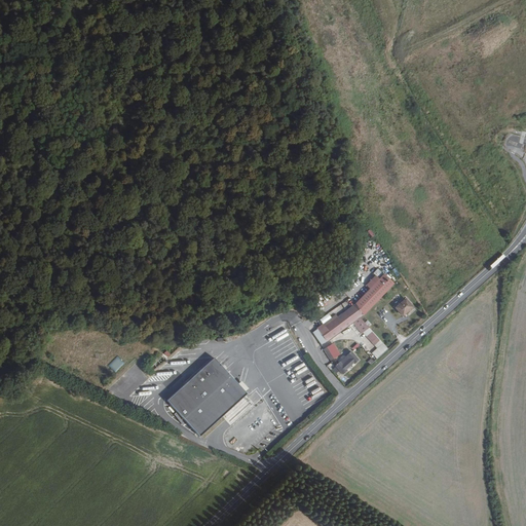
[(336,315),(316,330),(317,331),(327,342),(368,312),(395,285),(393,284),(390,280),(384,275),(354,306),(338,317),(336,315)]
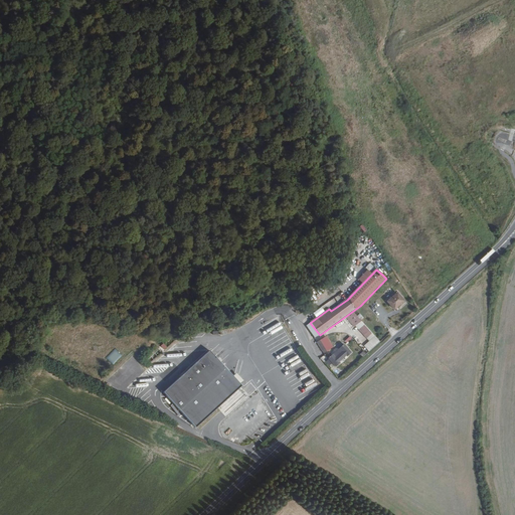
[(398,295),(388,305),(395,313),(406,303),(398,295)]
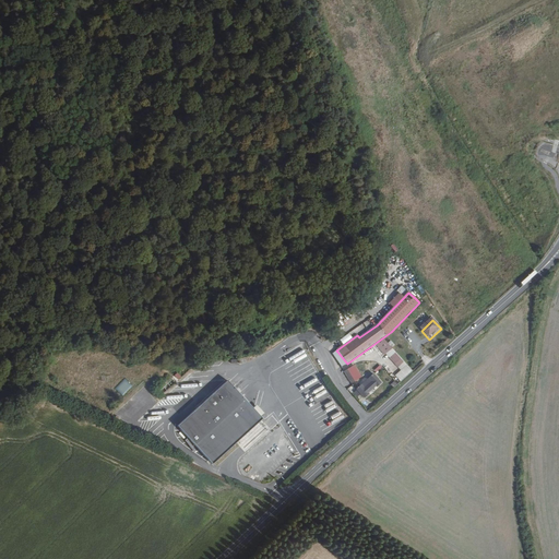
[(347,364),(341,368),(351,381),(356,377),(351,368),(379,349),(384,356),(393,351),(383,340),(347,364)]
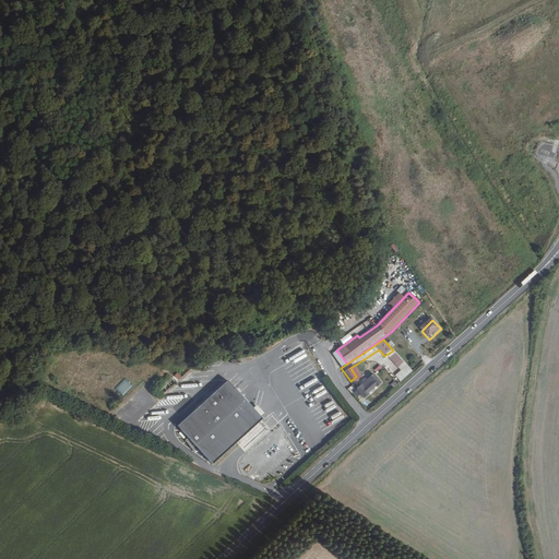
[(347,364),(337,352),(332,356),(341,368),(347,364)]
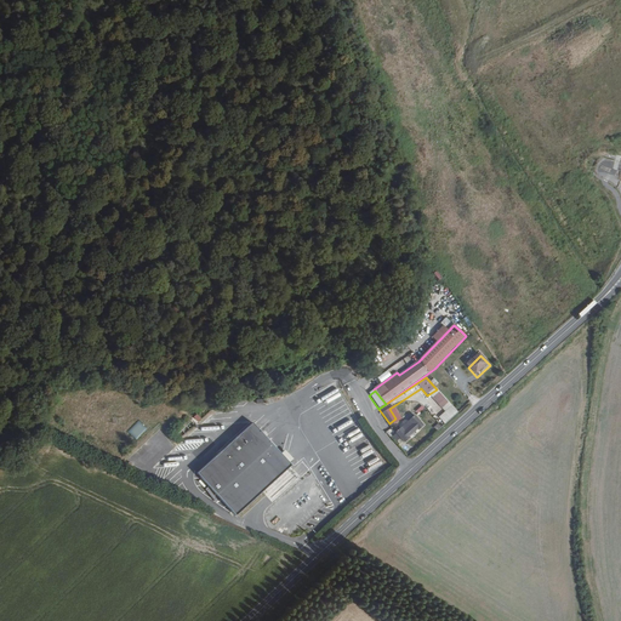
[(425,426),(416,416),(397,432),(405,444),(411,438),(411,437),(417,431),(419,432),(425,426)]
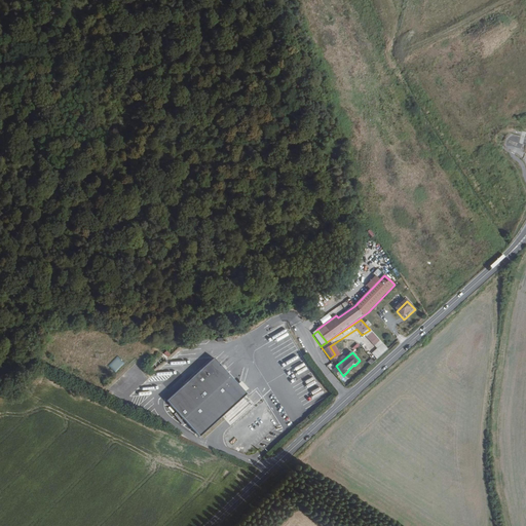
[(109,365),(117,372),(125,363),(117,355),(109,365)]
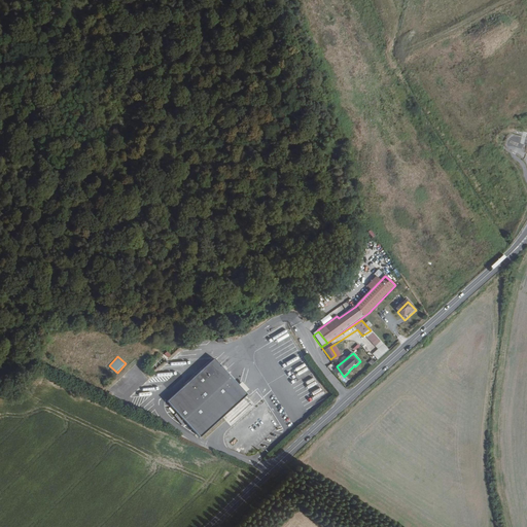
[(169,405),(202,441),(247,397),(213,361),(169,405)]
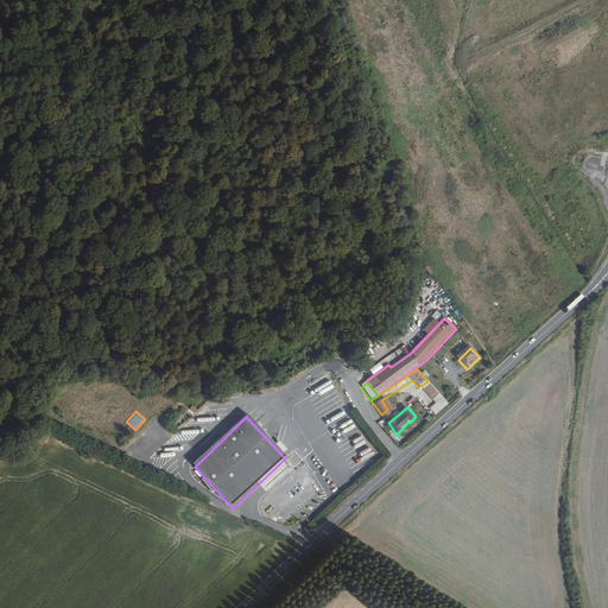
[(159,424),(154,429),(152,425),(147,430),(152,435),(162,426),(159,424)]
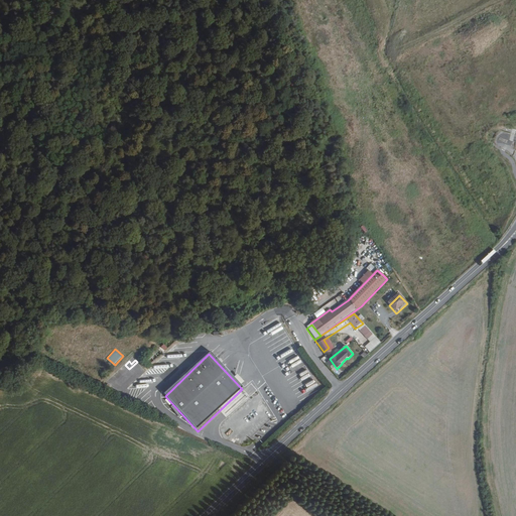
[(112,376),(116,381),(121,376),(117,371),(112,376)]
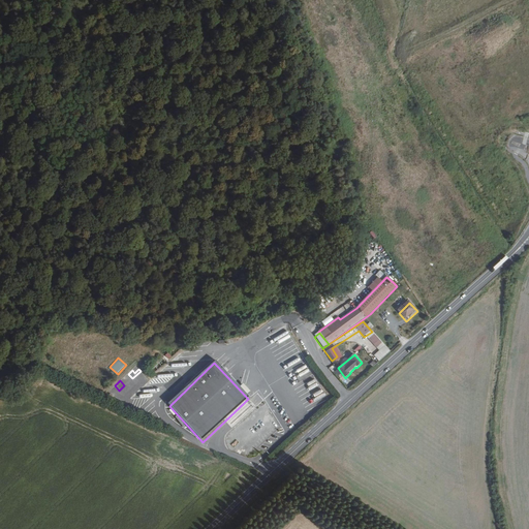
[(317,390),(319,396),(325,394),(322,387),(317,390)]
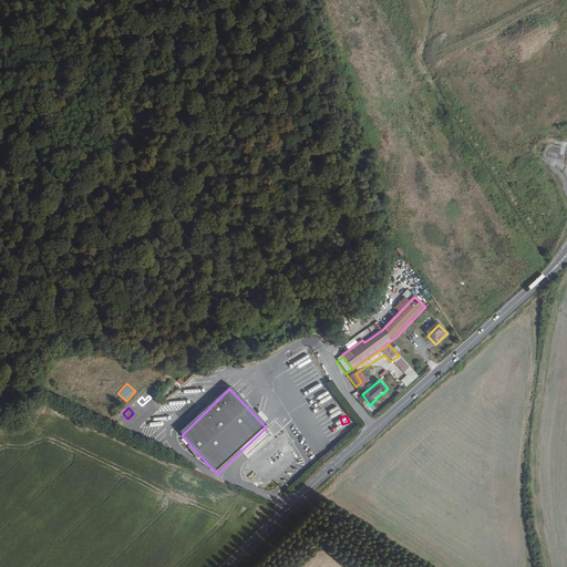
[(338,429),(336,431),(342,437),(344,434),(338,429)]
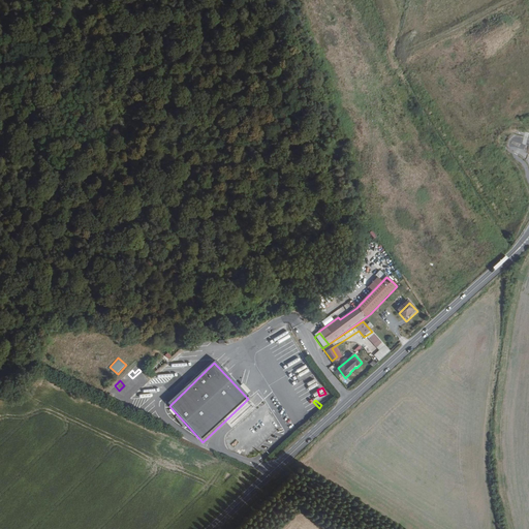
[(148,402),(139,408),(145,414),(153,408),(148,402)]
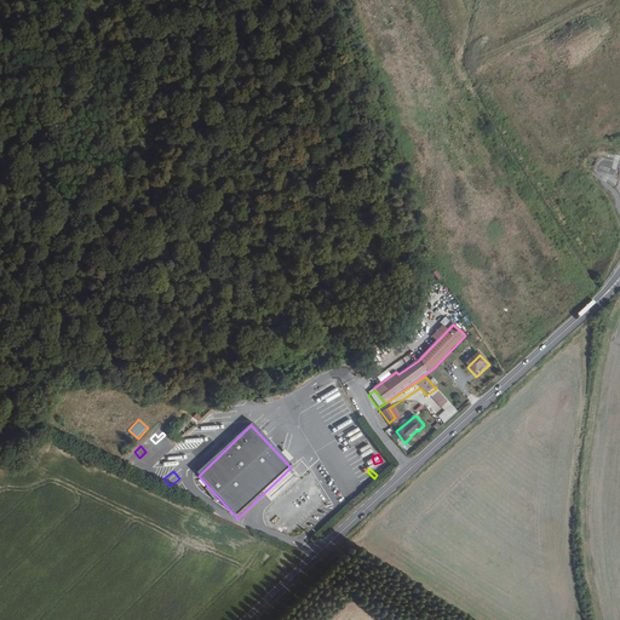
[(361,478),(357,482),(365,488),(368,484),(361,478)]
